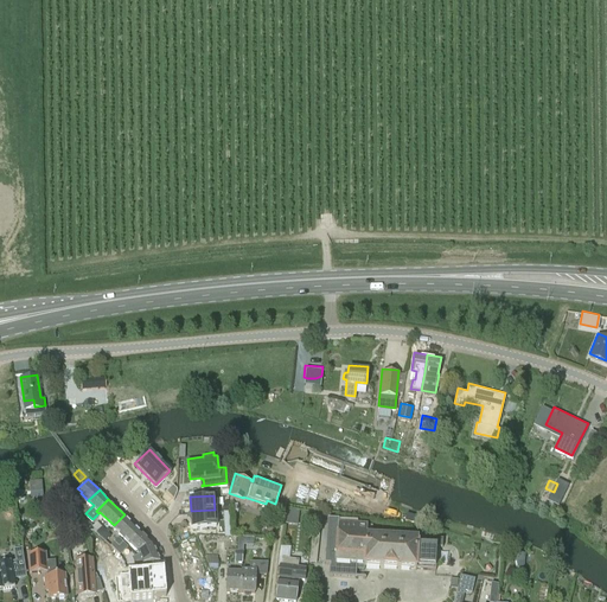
[(215,510),(191,511),(192,525),(216,524),(215,510)]
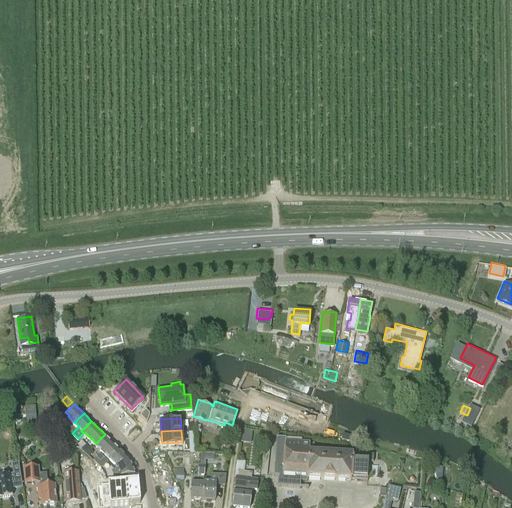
[(271,431),(265,431),(261,471),(267,472),(271,431)]
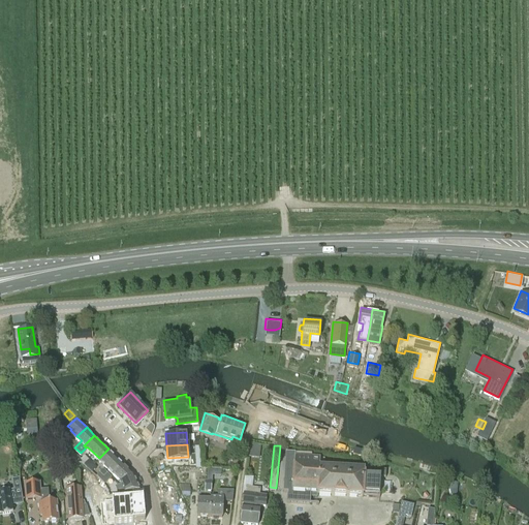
[(114,472),(123,463),(109,449),(99,458),(114,472)]
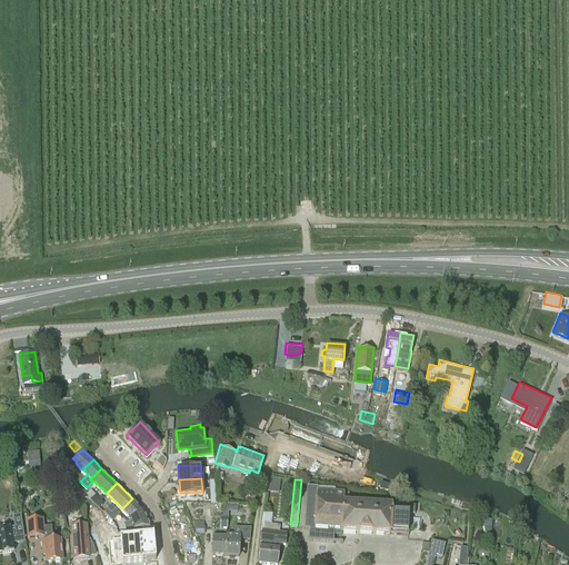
[(336,485),(308,484),(307,489),(308,491),(308,497),(307,497),(307,498),(308,498),(308,505),(306,505),(306,506),(307,506),(307,514),(306,514),(306,515),(307,515),(306,522),(305,522),(305,525),(310,526),(310,528),(309,528),(308,537),(312,537),(312,536),(332,537),(333,531),(341,532),(341,527),(390,531),(390,527),(406,528),(406,532),(409,532),(409,528),(408,528),(409,511),(415,511),(415,503),(393,501),(392,502),(349,499),(350,489),(336,488),(336,485)]
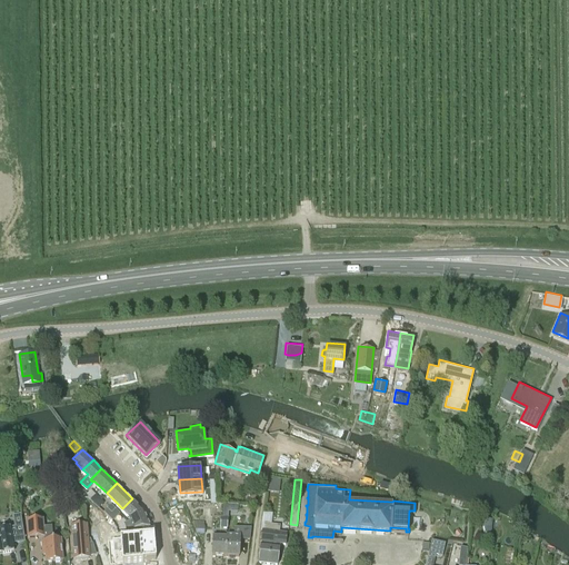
[(78,489),(80,495),(87,491),(81,485),(78,489)]
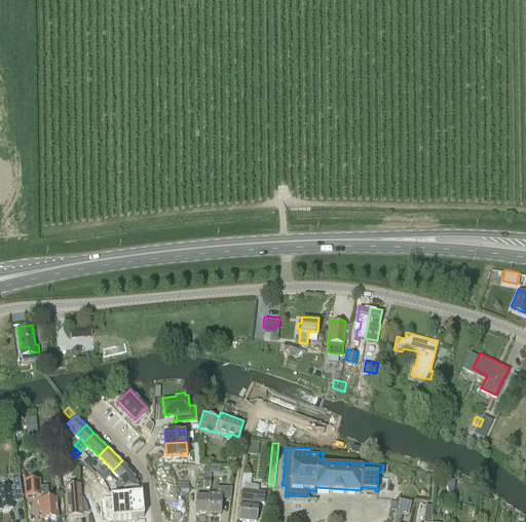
[(518,460),(523,454),(518,450),(513,456),(518,460)]
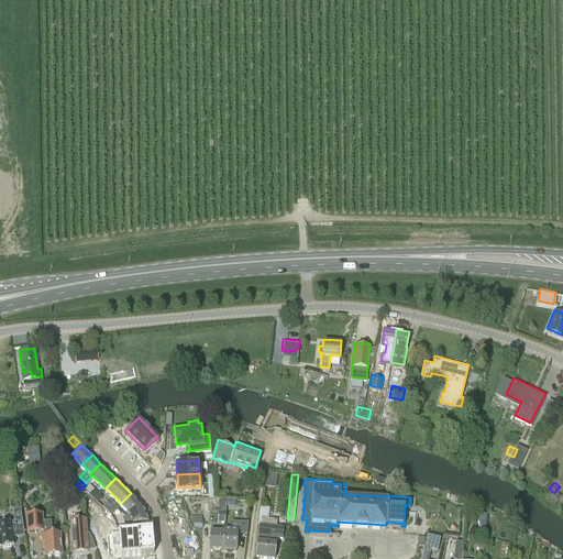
[(76,497),(74,486),(67,488),(68,499),(76,497)]
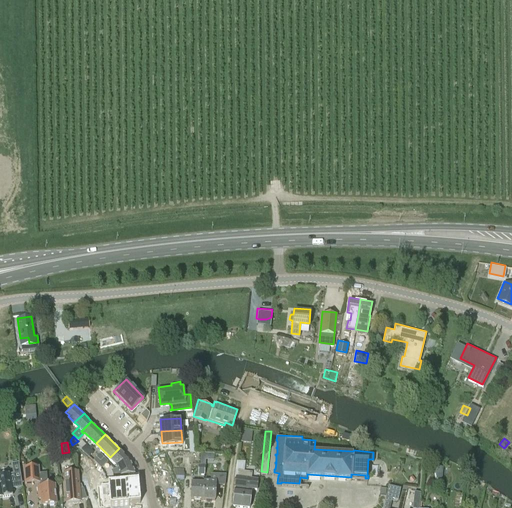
[(81,446),(85,450),(89,446),(85,442),(81,446)]
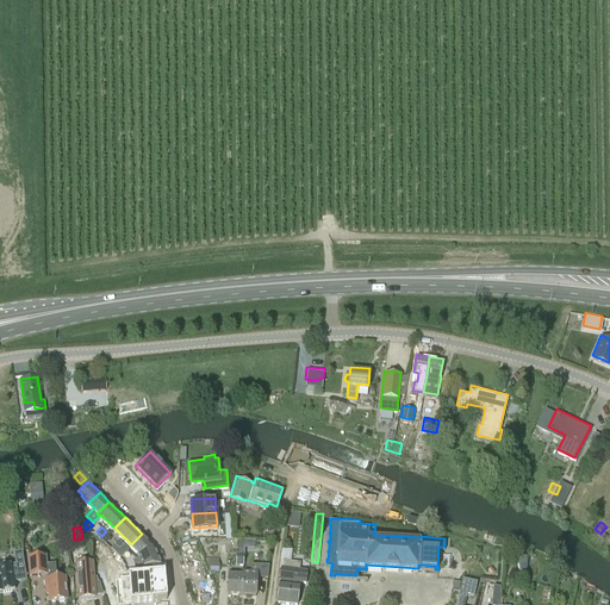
[(131,544),(138,552),(154,544),(142,534),(131,544)]
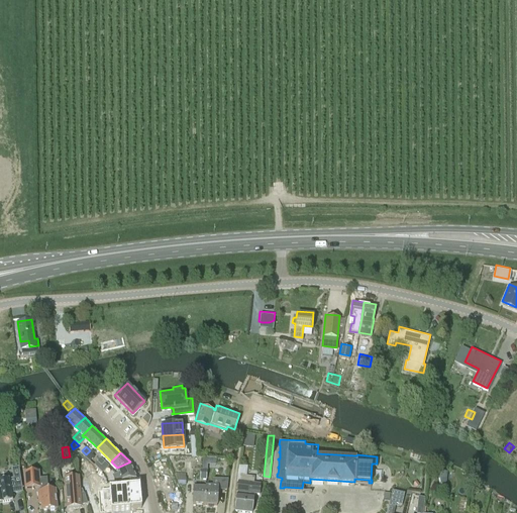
[(97,459),(94,463),(102,471),(109,464),(104,459),(101,463),(97,459)]
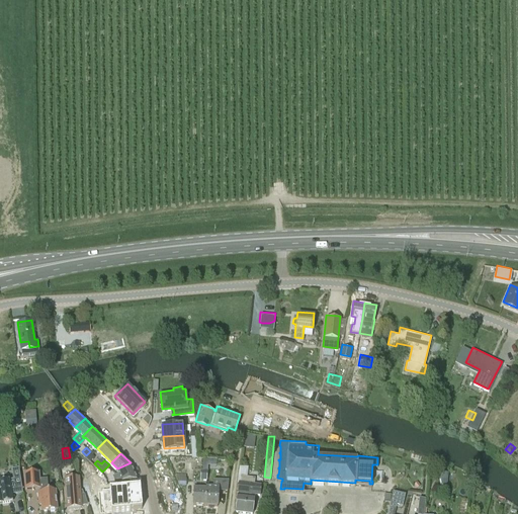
[(135,478),(137,477),(131,462),(117,468),(120,476),(115,478),(116,480),(135,478)]
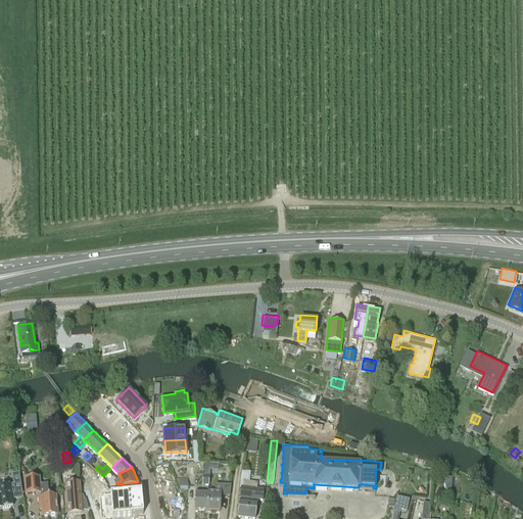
[(257,480),(248,479),(249,469),(241,468),(239,485),(241,485),(238,514),(254,517),(257,497),(263,498),(264,487),(257,486),(257,480)]
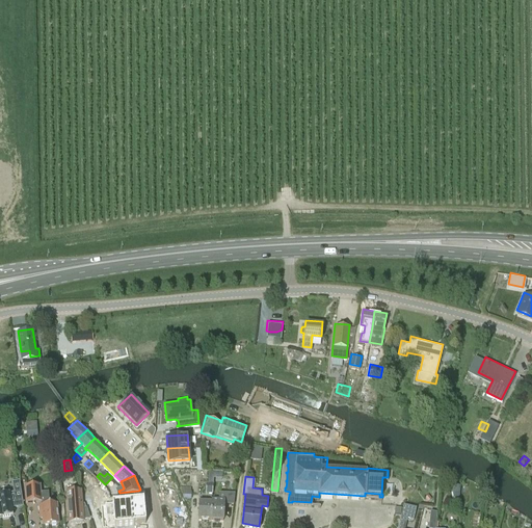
[(43,523),(58,521),(57,501),(48,502),(48,499),(49,499),(48,489),(41,490),(40,482),(25,483),(26,500),(42,499),(42,503),(38,503),(40,516),(42,515),(43,523)]
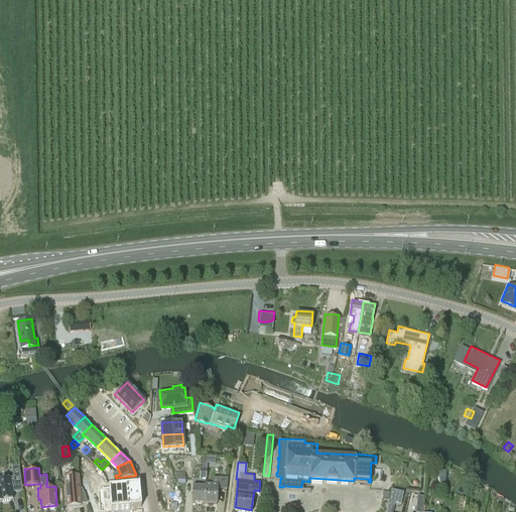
[(175,479),(184,480),(184,470),(176,470),(175,479)]
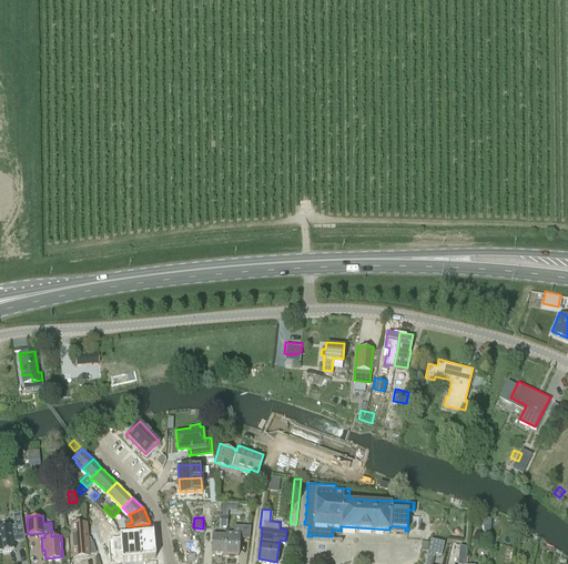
[(93,522),(101,553),(114,550),(107,519),(93,522)]
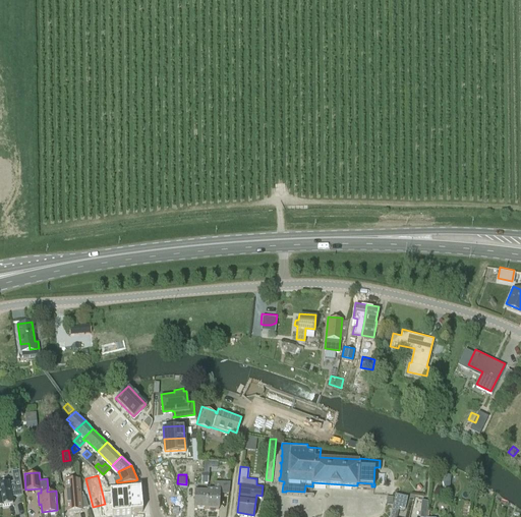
[(20,477),(0,480),(0,503),(12,501),(11,494),(22,492),(20,477)]
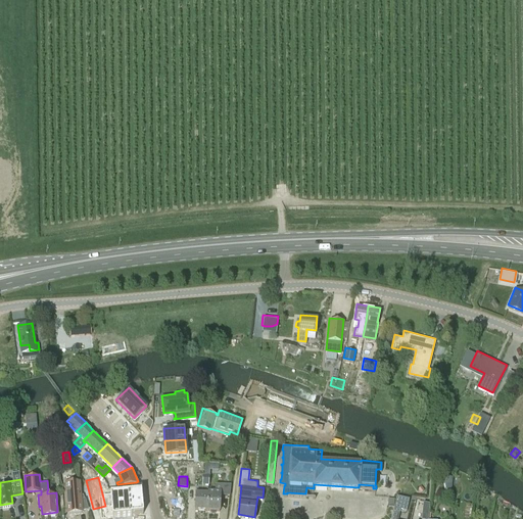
[(82,507),(88,507),(85,498),(81,498),(79,480),(64,481),(67,511),(74,511),(75,512),(79,511),(80,510),(82,510),(82,507)]
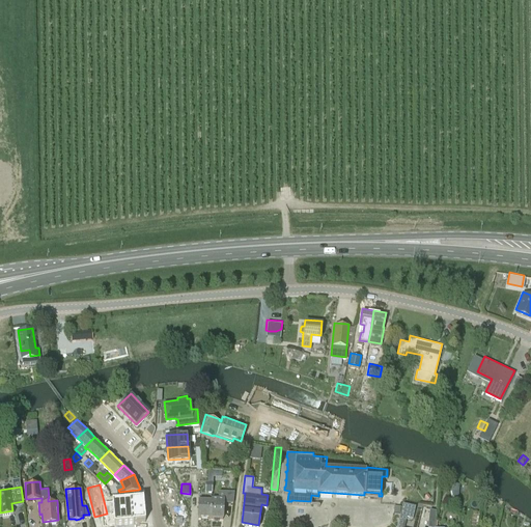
[(212,498),(211,516),(213,516),(214,518),(218,518),(220,516),(223,516),(224,499),(233,499),(233,490),(218,489),(218,496),(212,496),(212,498)]
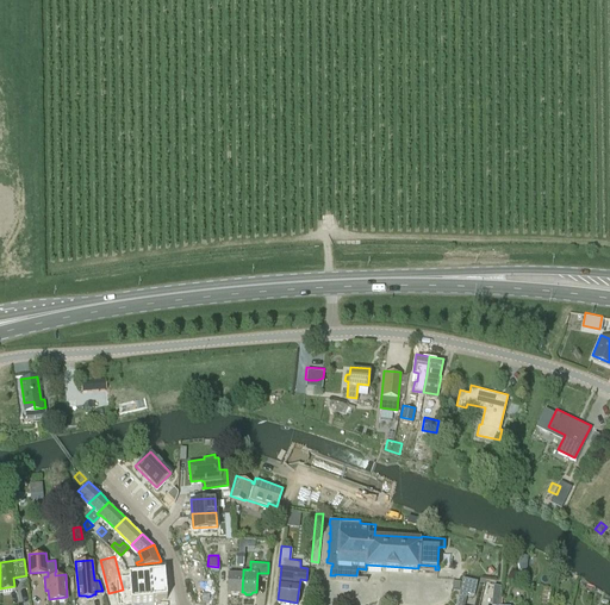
[(228,591),(242,592),(243,572),(236,572),(236,568),(229,568),(228,591)]
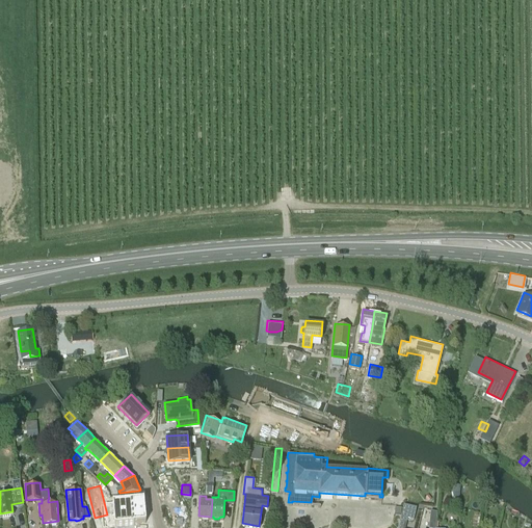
[(108,523),(145,520),(143,497),(106,501),(108,523)]
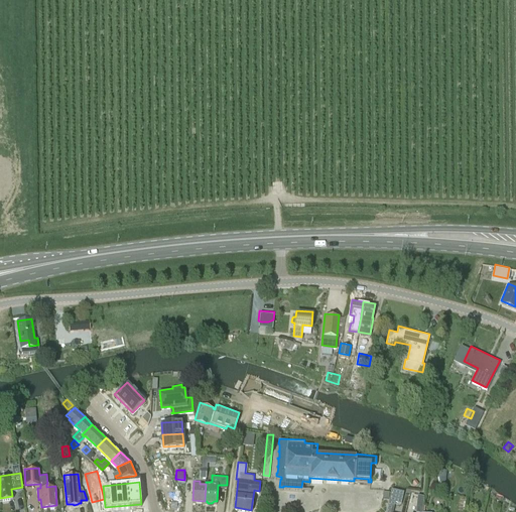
[(392,486),(385,511),(392,511),(396,500),(401,501),(404,489),(392,486)]
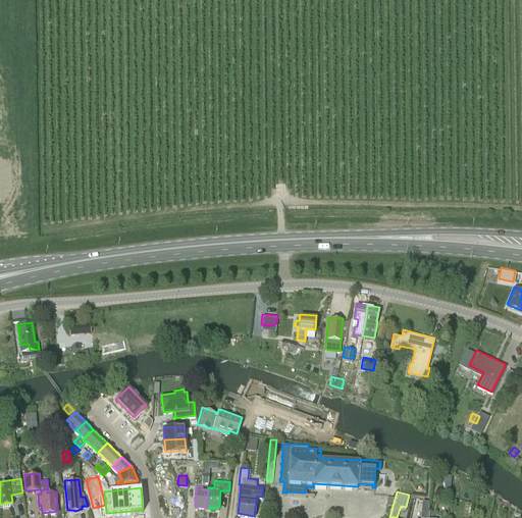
[(420,515),(427,516),(427,511),(428,501),(422,499),(420,515)]
